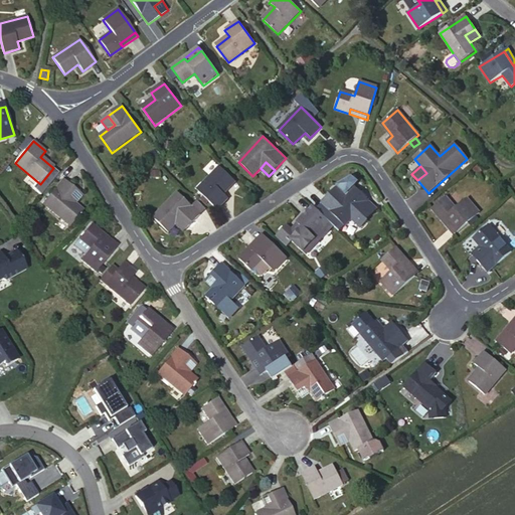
[(234,181),(219,167),(197,190),(217,210),(229,198),(223,193),(234,181)]
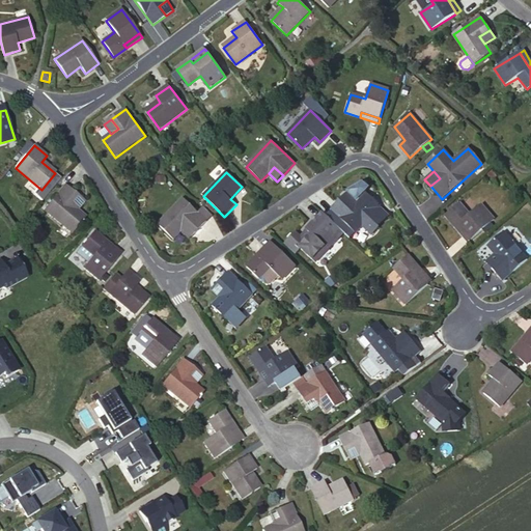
[(72,205),(79,196),(65,185),(46,211),(73,233),(81,223),(83,224),(86,221),(85,220),(86,218),(78,211),(72,205)]
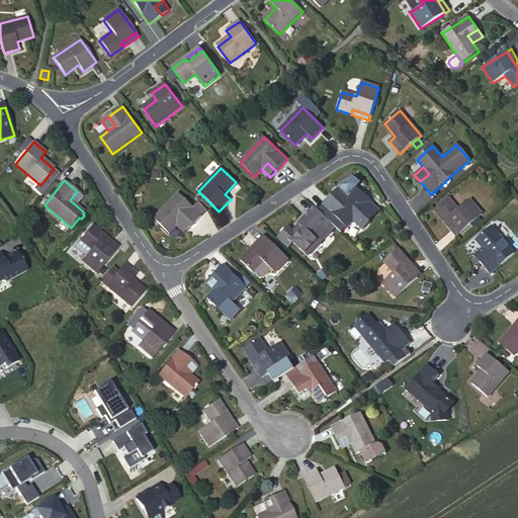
[(343,200),(349,194),(341,186),(335,193),(343,200)]
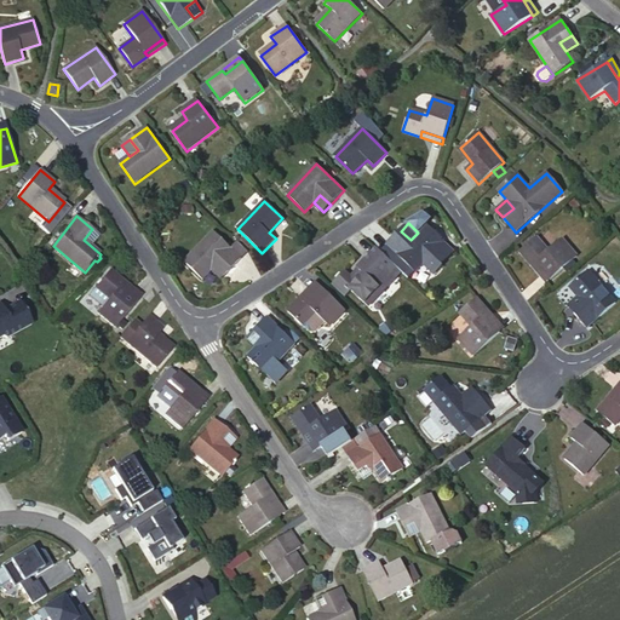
[(426,224),(418,233),(411,240),(401,231),(386,245),(415,271),(445,241),(426,224)]
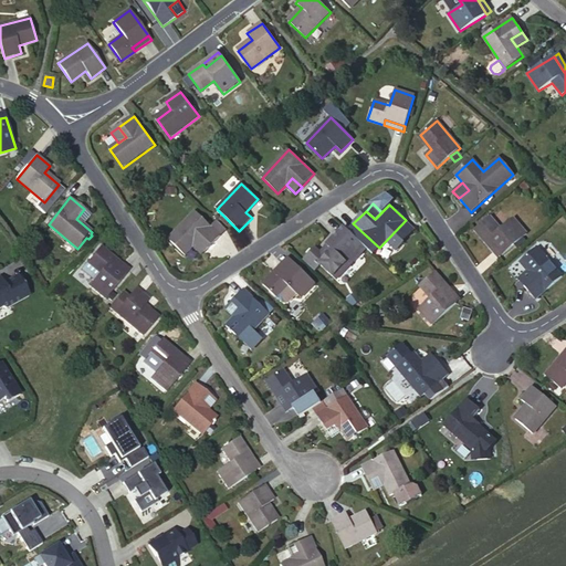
[(92,215),(84,209),(76,219),(83,224),(92,215)]
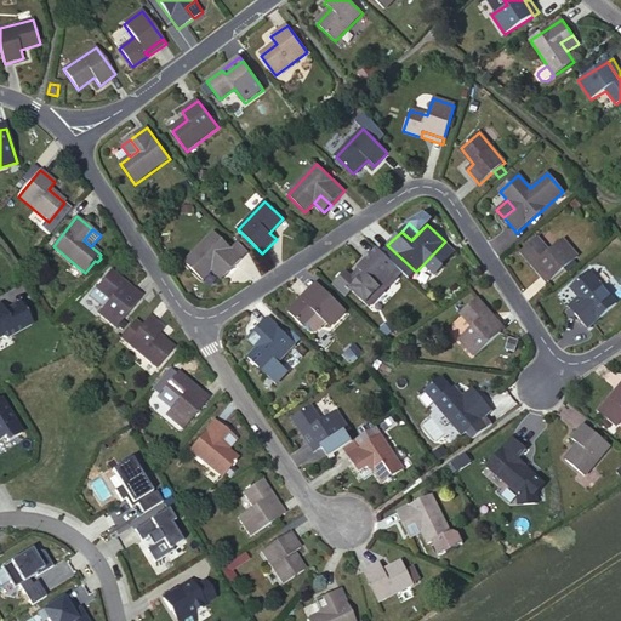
[(218,263),(228,274),(241,260),(215,232),(186,263),(203,280),(211,271),(218,263)]
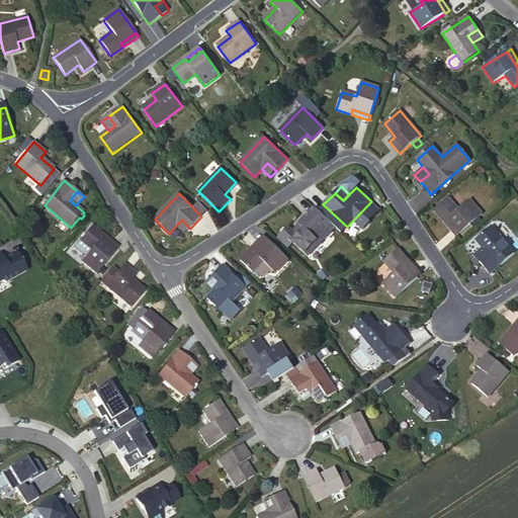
[(448,220),(460,234),(483,214),(469,199),(458,209),(448,198),(434,210),(444,224),(448,220)]
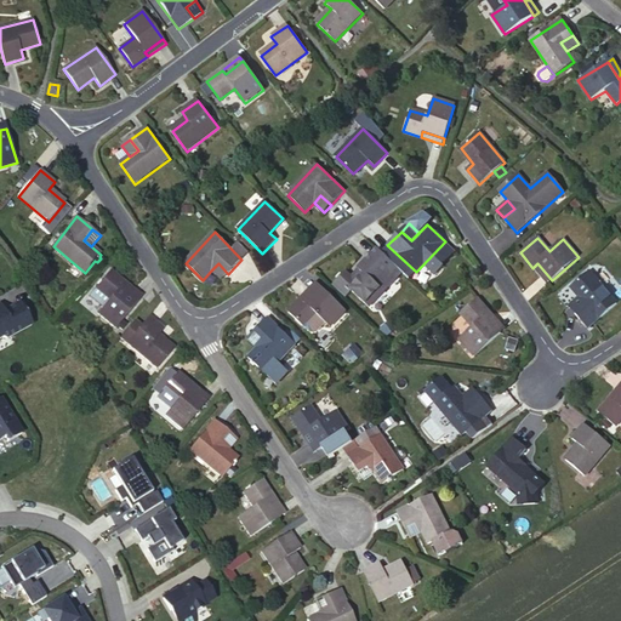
[(369,307),(397,279),(403,272),(379,249),(358,269),(365,277),(351,291),(369,307)]
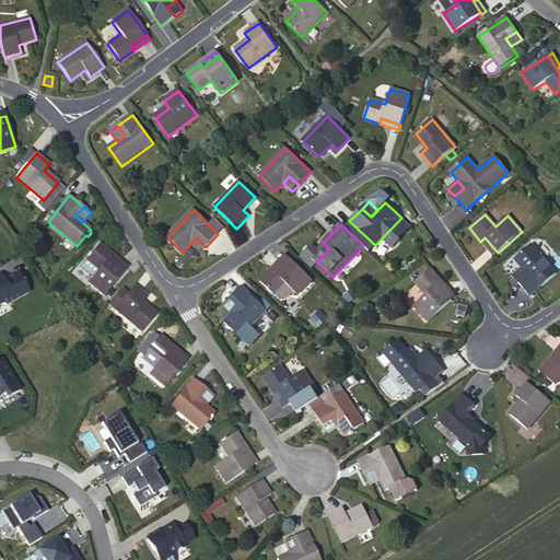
[(197,237),(190,244),(199,254),(206,247),(197,237)]
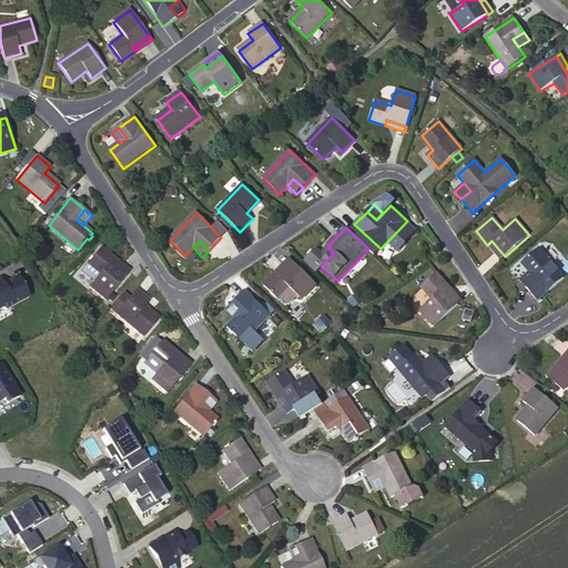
[(500,261),(505,256),(492,241),(487,245),(500,261)]
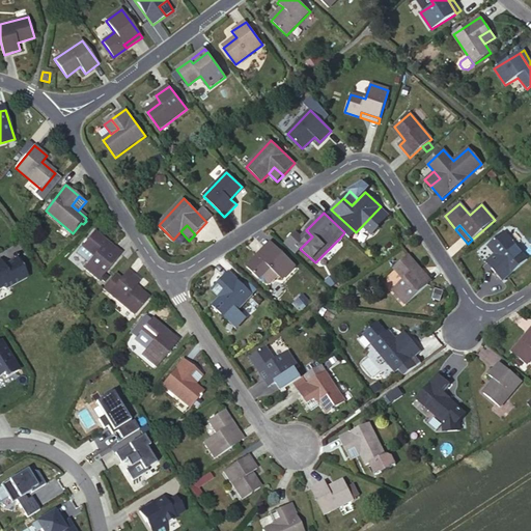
[(100,281),(118,257),(104,246),(107,242),(94,232),(88,240),(86,239),(83,243),(84,243),(82,247),(93,256),(88,262),(84,269),(100,281)]
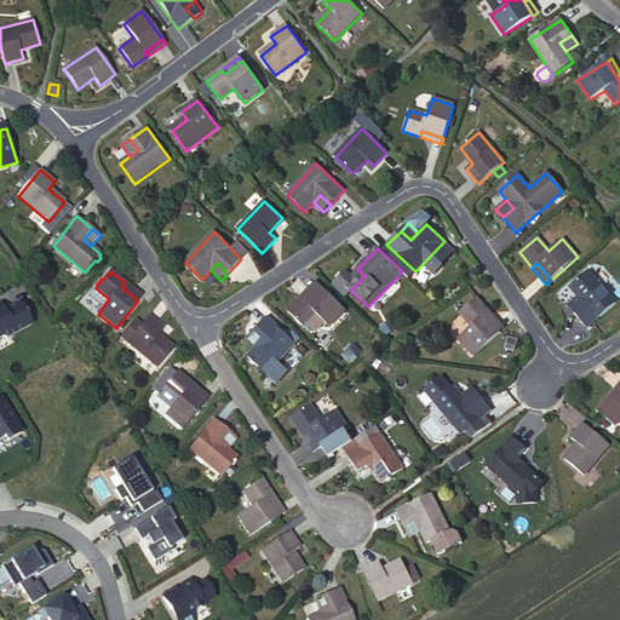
[(569,287),(577,297),(584,305),(574,314),(587,328),(615,304),(587,271),(569,287)]
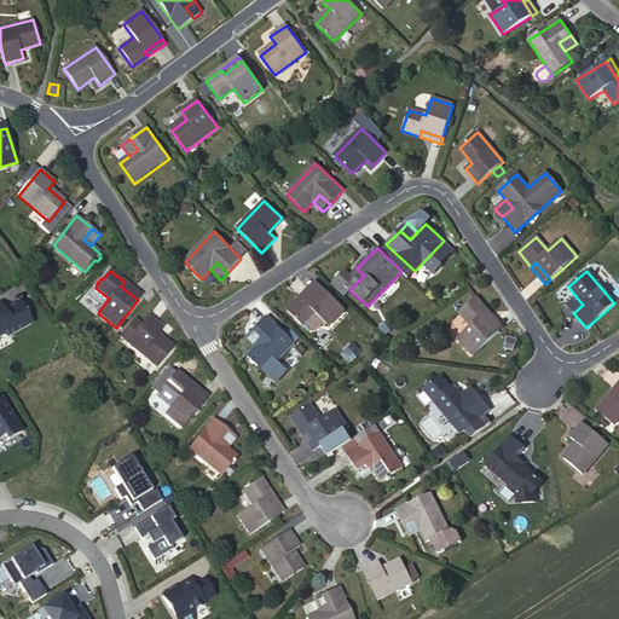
[(319,284),(316,281),(300,298),(304,301),(319,284)]
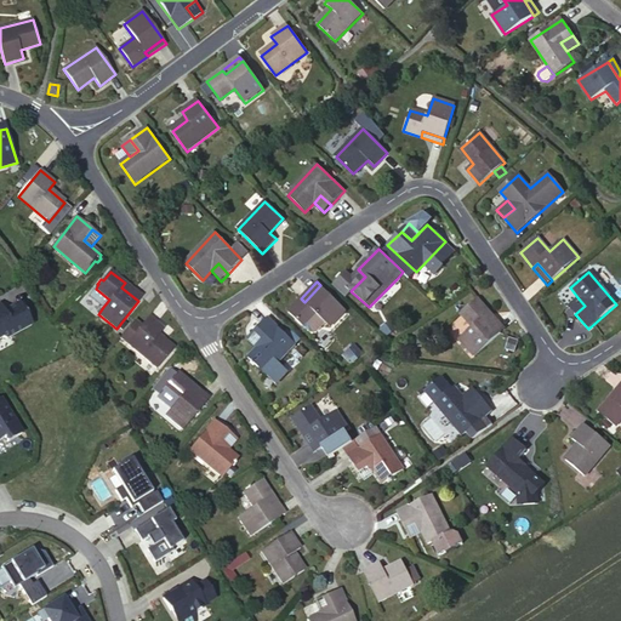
[(121,288),(138,301),(142,296),(125,283),(121,288)]
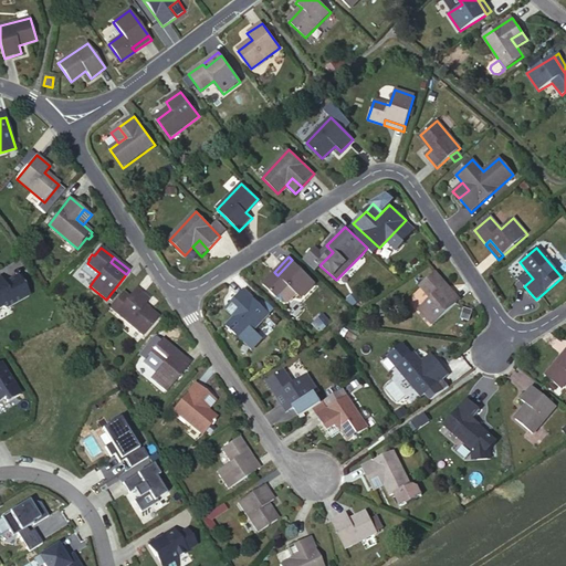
[(286,304),(289,303),(297,294),(301,299),(316,282),(292,260),(278,275),(274,272),(262,284),(278,299),(279,299),(283,303),(286,304)]
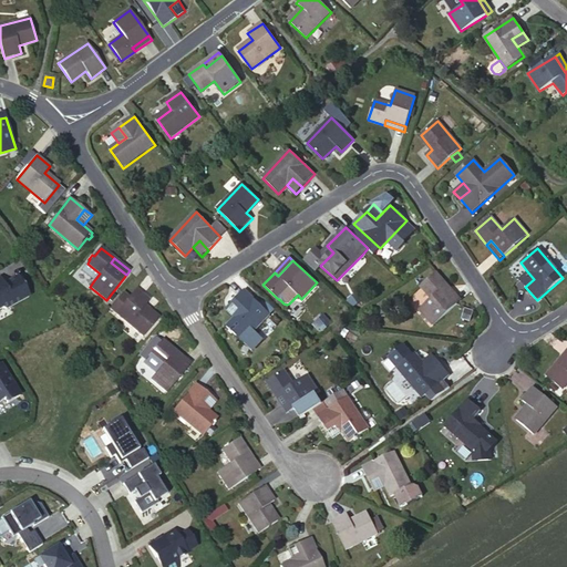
[(82,270),(94,280),(100,274),(88,264),(82,270)]
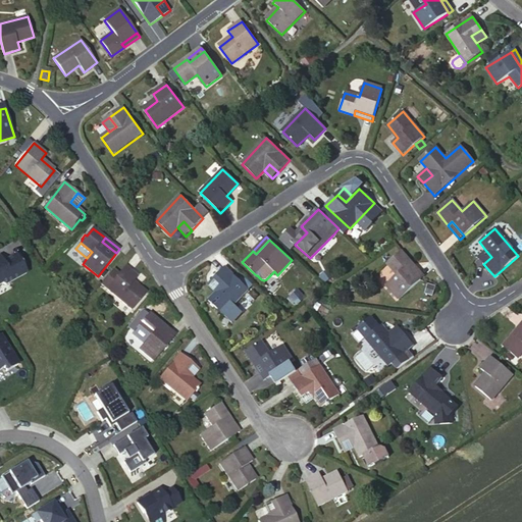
[(491,257),(485,250),(477,257),(483,264),(491,257)]
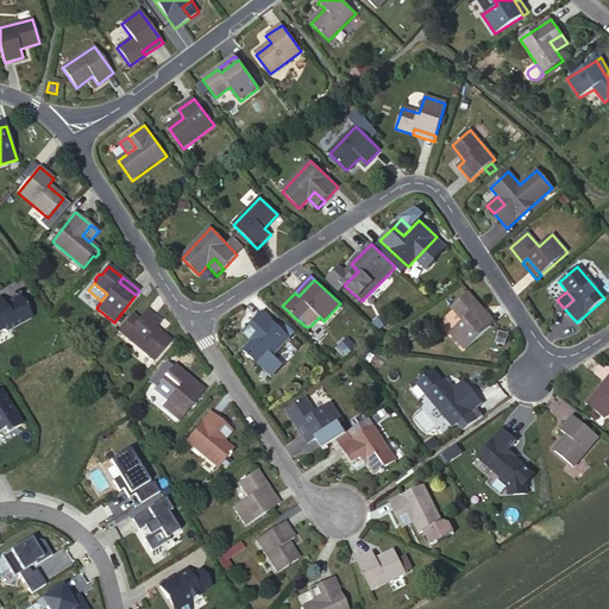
[(477,311),(481,307),(469,294),(452,307),(464,321),(451,332),(465,349),(491,327),(477,311)]
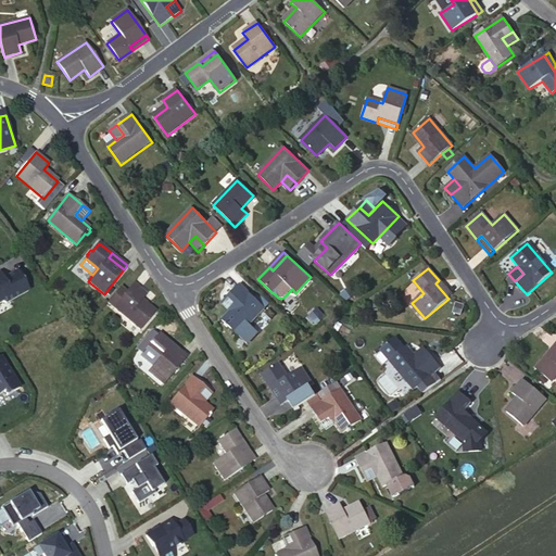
[(0,307),(28,293),(17,274),(3,281),(0,275),(0,307)]
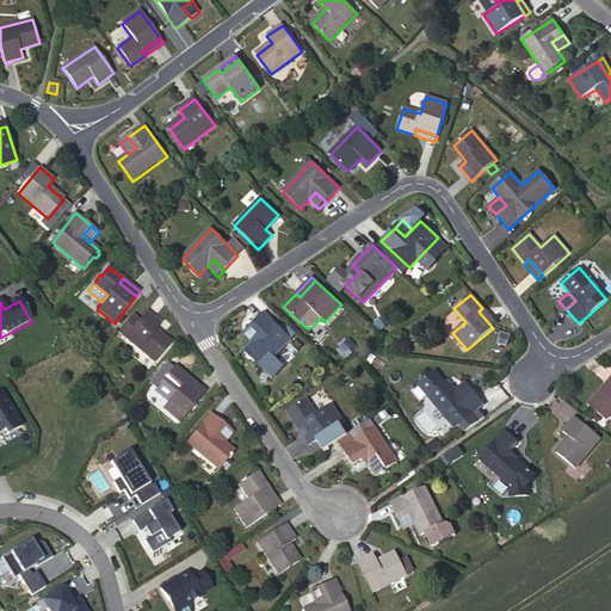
[(498,325),(482,308),(479,312),(493,328),(498,325)]
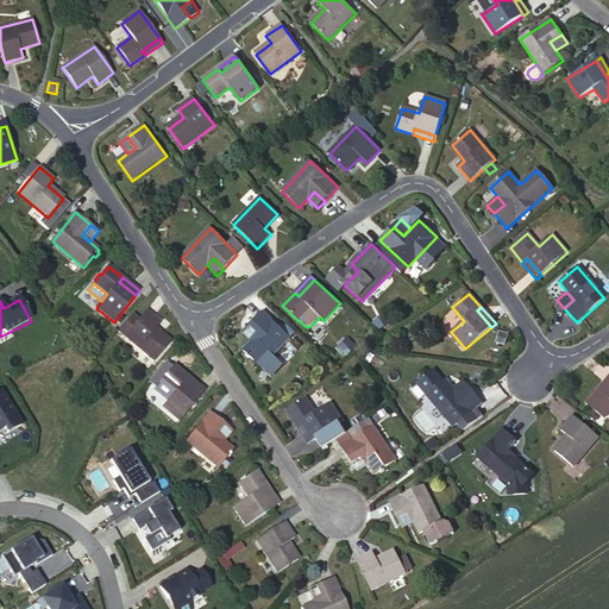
[(161,322),(146,309),(139,319),(131,313),(117,328),(155,360),(170,343),(156,330),(161,322)]
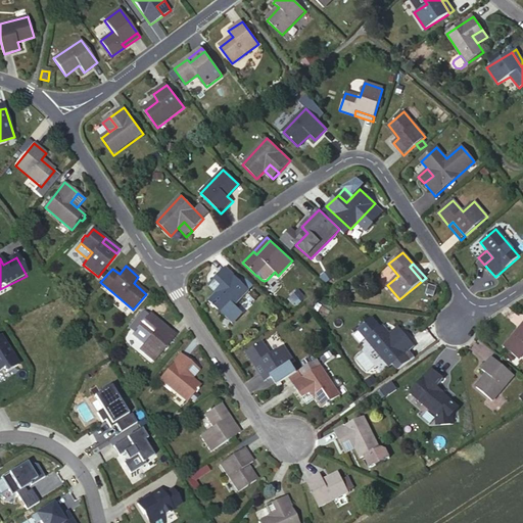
[(225,268),(214,280),(222,288),(216,294),(209,302),(210,303),(209,305),(212,307),(215,306),(224,317),(248,290),(225,268)]
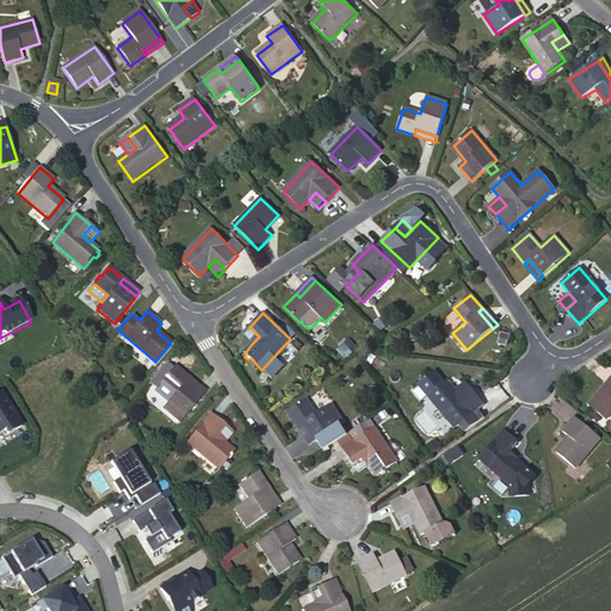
[(259,337),(250,327),(242,334),(252,344),(259,337)]
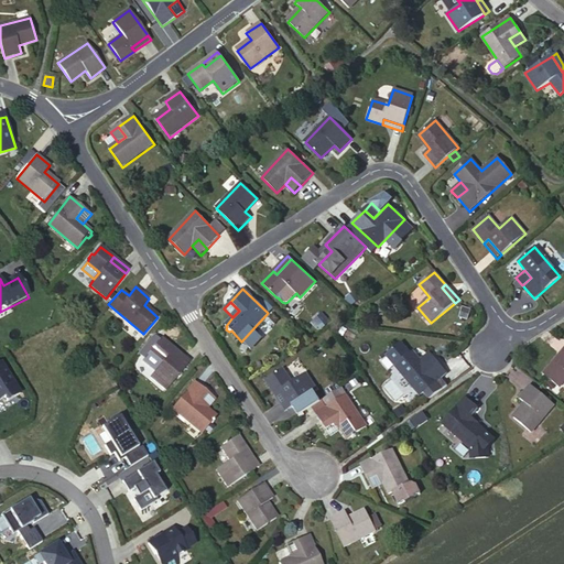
[(172,354),(174,349),(161,338),(148,354),(160,365),(150,378),(166,391),(186,366),(172,354)]
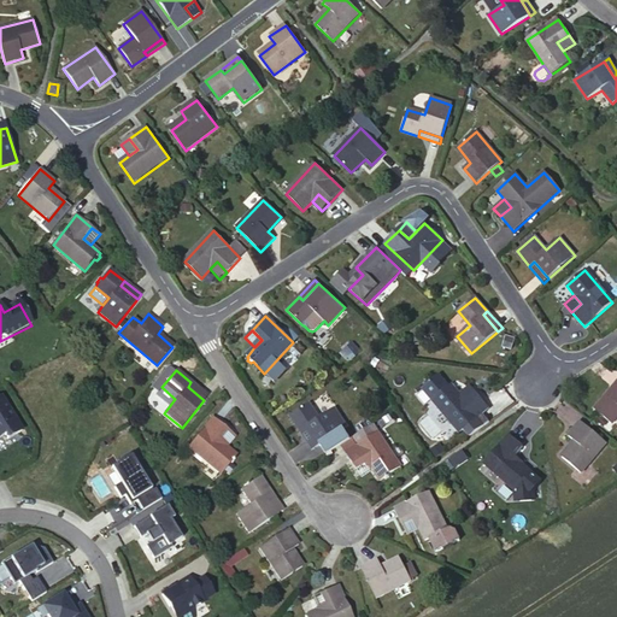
[(423,388),(462,433),(489,409),(477,393),(466,401),(460,394),(452,385),(450,387),(439,375),(423,388)]
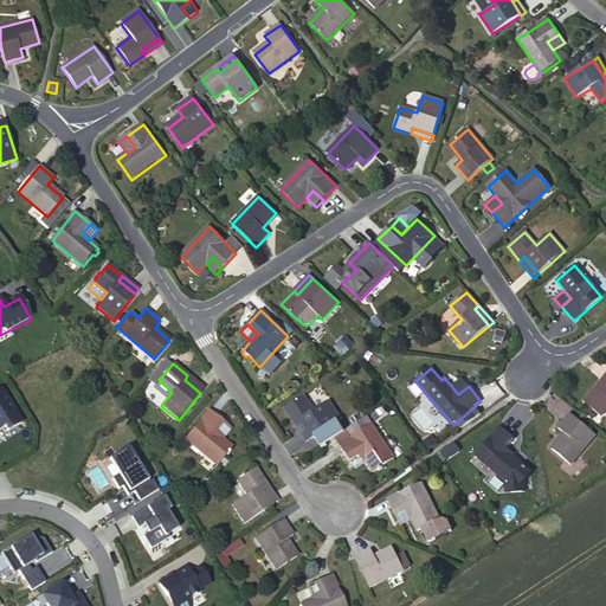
[(204,389),(187,375),(185,380),(200,393),(204,389)]
